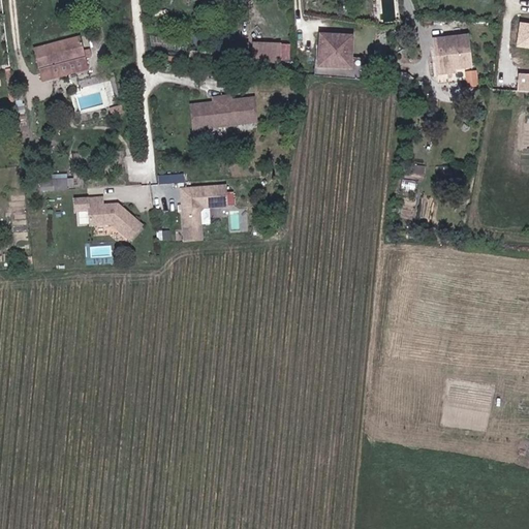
[(528,24),(520,23),(517,47),(528,48),(528,24)]
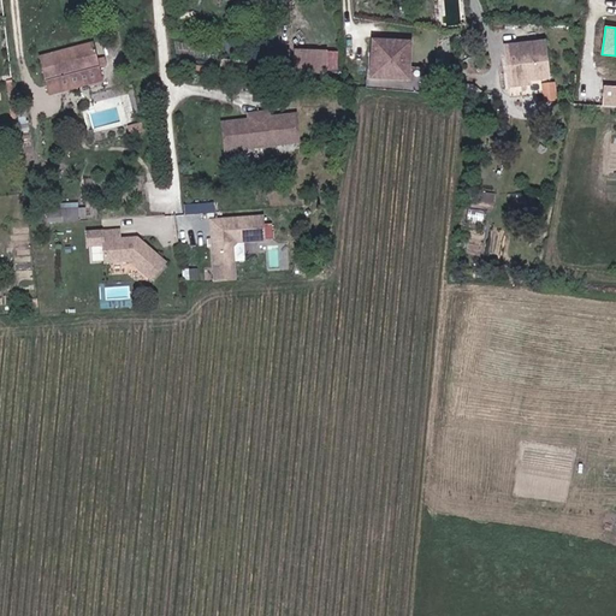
[(413,37),(371,37),(371,78),(412,80),(413,37)]
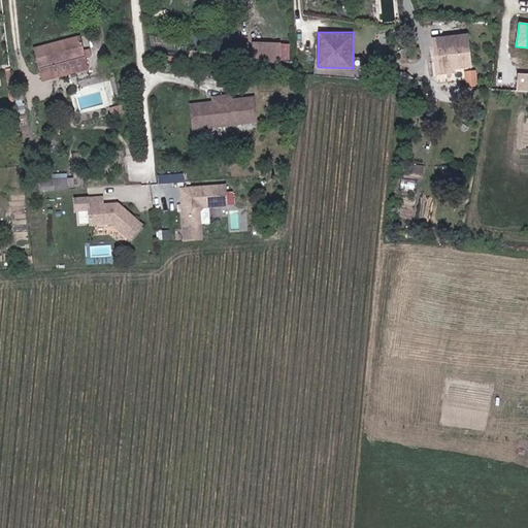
[(467,33),(434,38),(438,71),(471,67),(467,33)]
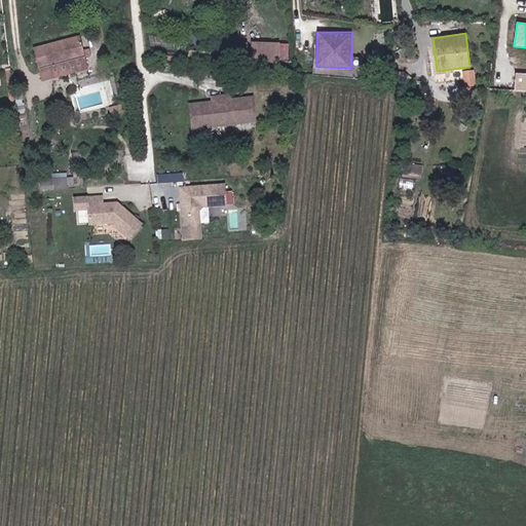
[(88,67),(81,36),(36,46),(41,71),(50,69),(52,74),(88,67)]
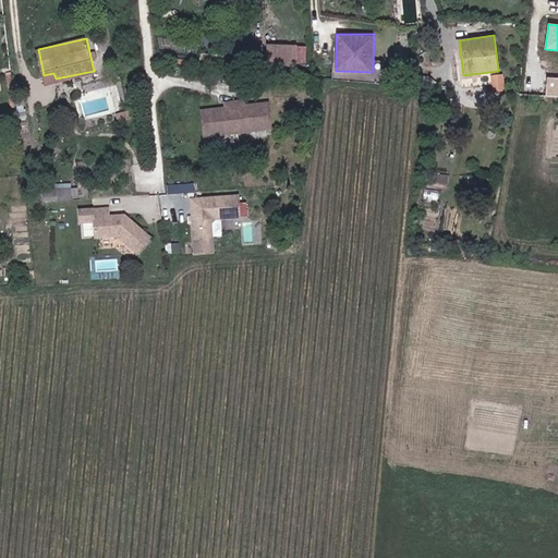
[(266,64),(267,45),(243,43),(242,63),(266,64)]
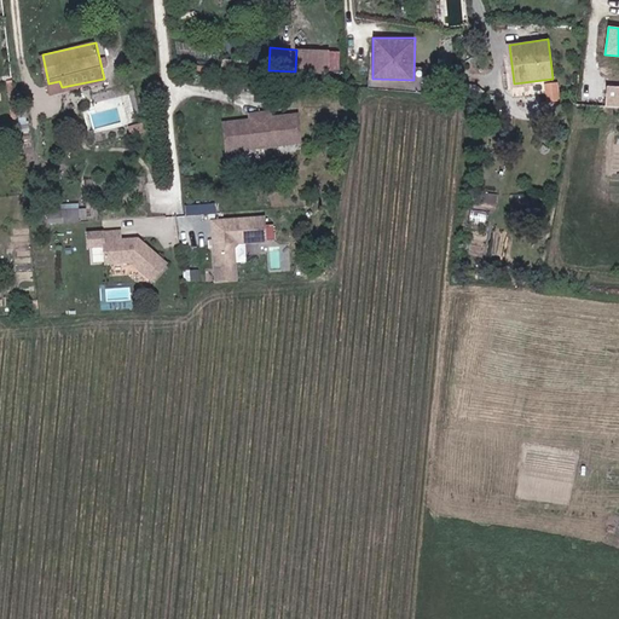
[(298,70),(323,71),(323,52),(299,52),(298,70)]
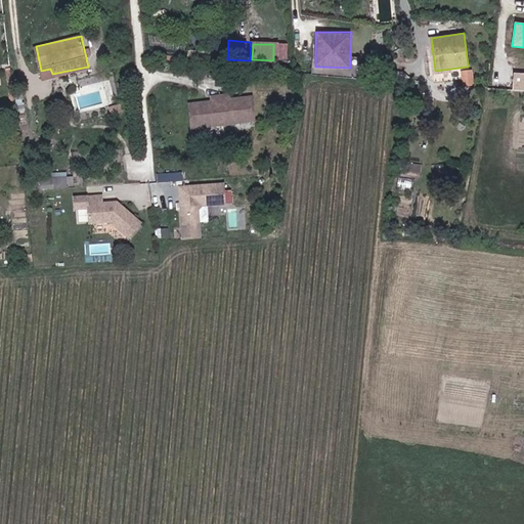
[(463,70),(463,85),(474,85),(474,70),(463,70)]
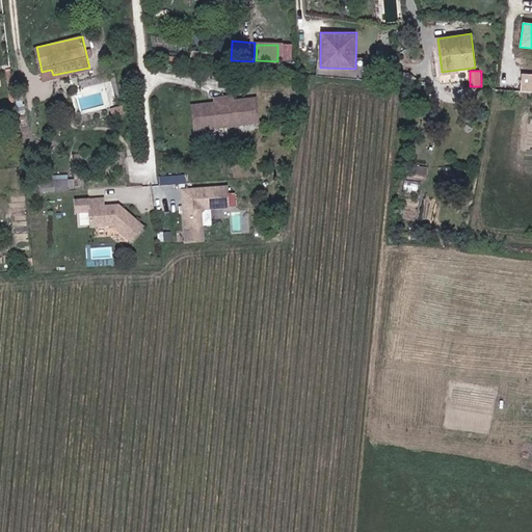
[(531,75),(522,75),(521,90),(531,90),(531,75)]
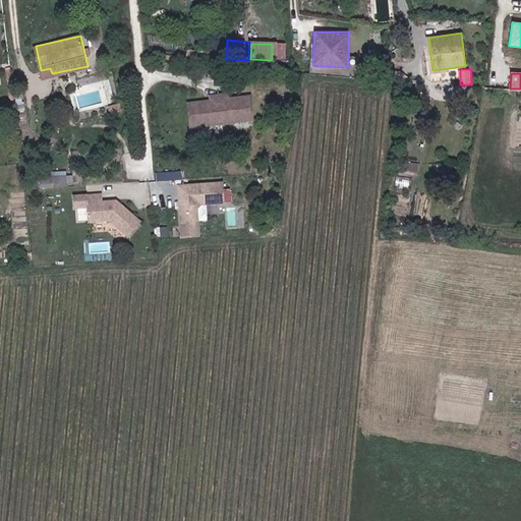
[(186,101),(189,128),(253,120),(250,92),(186,101)]
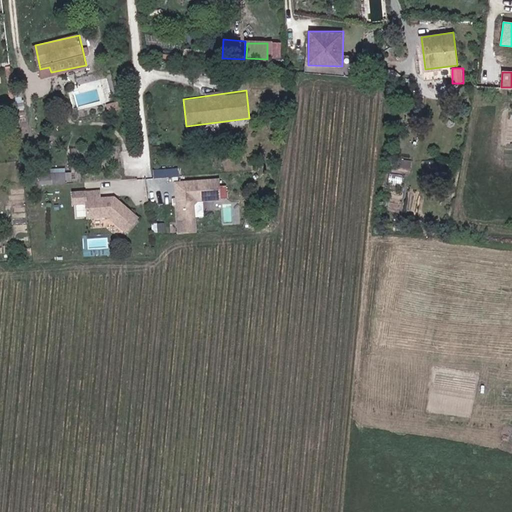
[(154,168),(154,177),(178,177),(178,168),(154,168)]
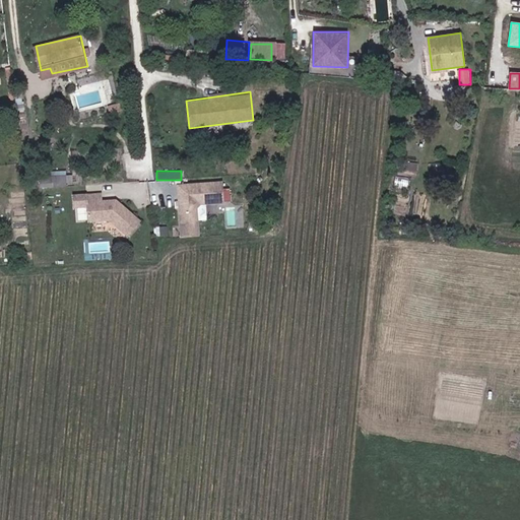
[(73,187),(73,172),(42,172),(41,186),(73,187)]
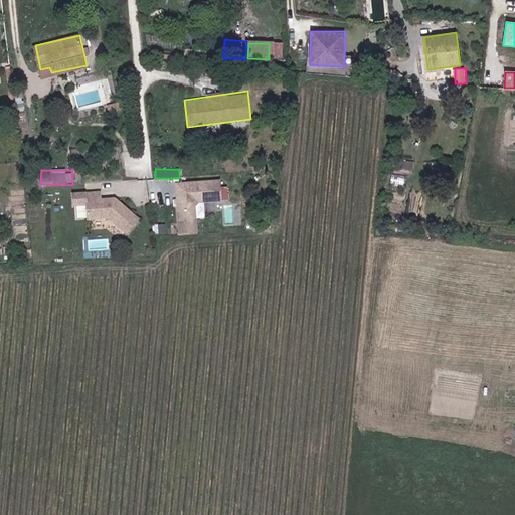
[(227,200),(226,180),(177,182),(178,219),(194,218),(194,204),(197,201),(227,200)]
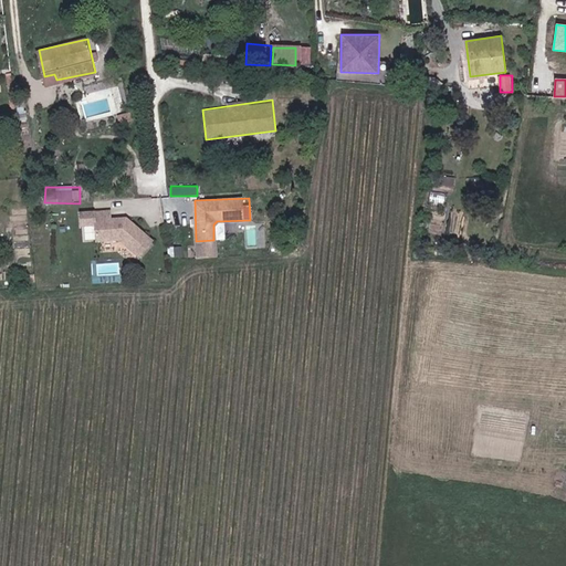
[(153,244),(127,220),(124,223),(118,223),(118,221),(112,221),(111,212),(79,212),(80,227),(94,227),(96,242),(119,242),(138,259),(153,244)]
